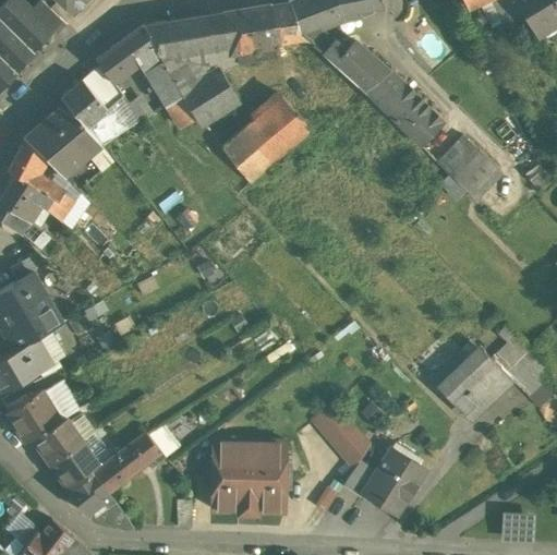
[(33,12),(20,0),(10,0),(0,10),(0,17),(33,51),(33,50),(51,32),(50,29),(33,12)]
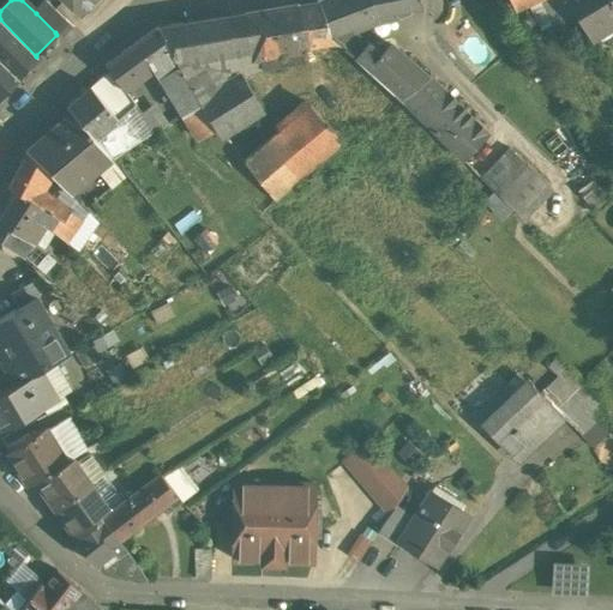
[(97,0),(64,0),(82,17),(97,0)]
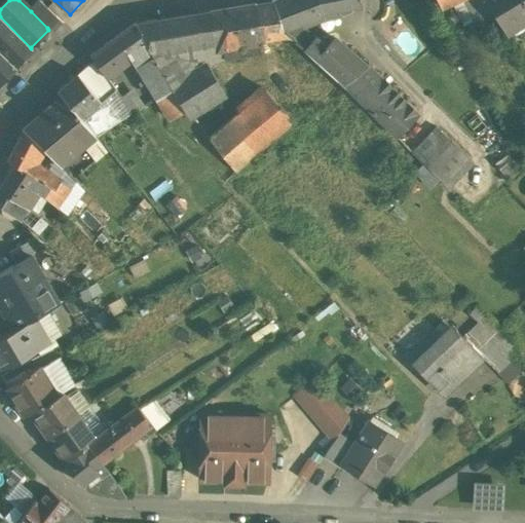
[(280,0),(272,4),(283,32),(285,34),(323,20),(339,14),(339,15),(342,16),(350,14),(352,10),(351,6),(361,3),(360,1),(355,3),(354,0),(280,0)]
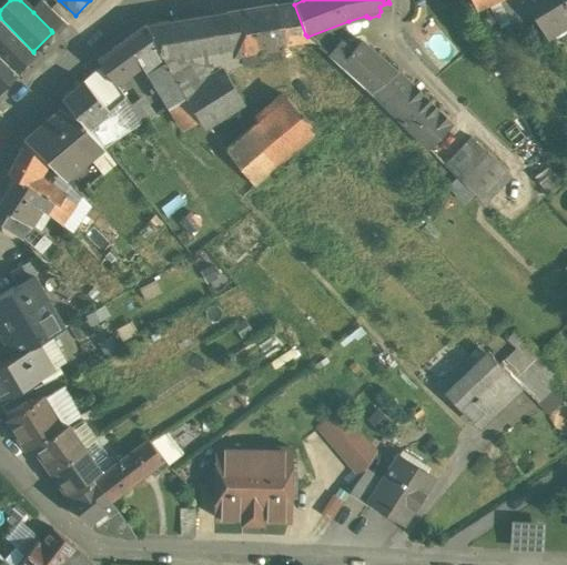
[(472,0),(477,11),(500,0),(502,0),(472,0)]
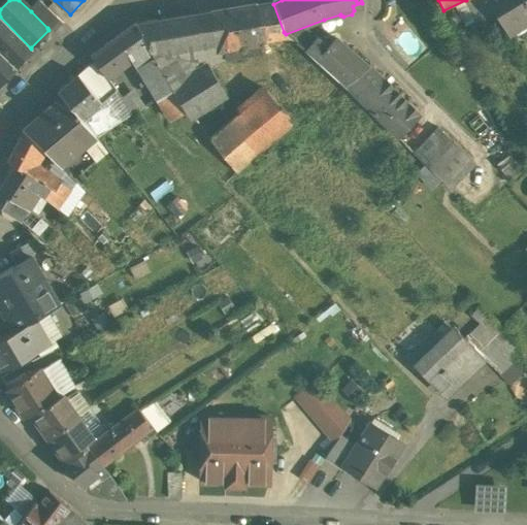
[(485,0),(466,0),(465,0),(475,22),(476,23),(493,12),(485,0)]
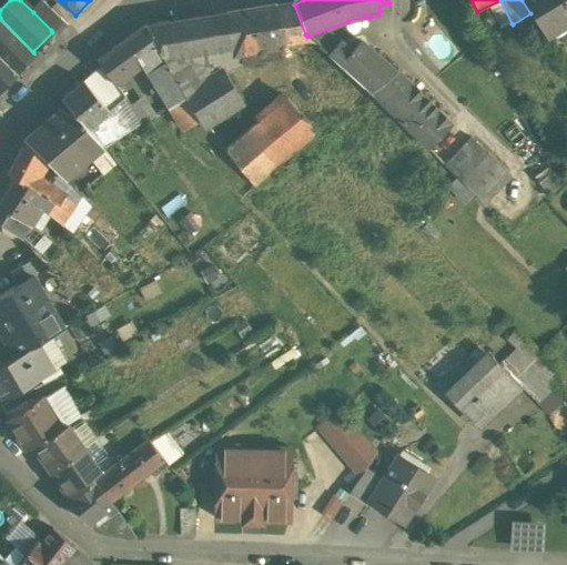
[(566,0),(523,0),(547,38),(566,26),(566,0)]
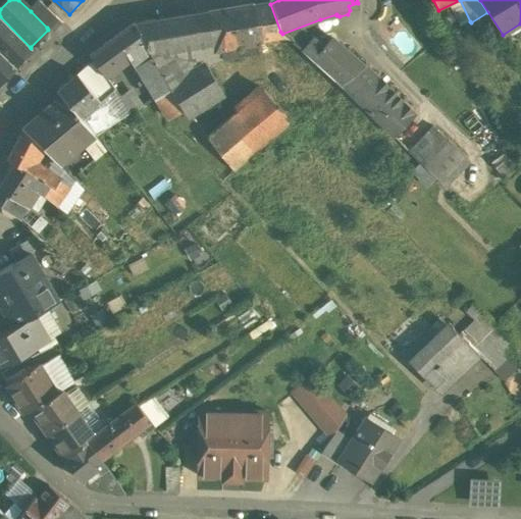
[(56,18),(40,2),(31,11),(47,28),(56,18)]
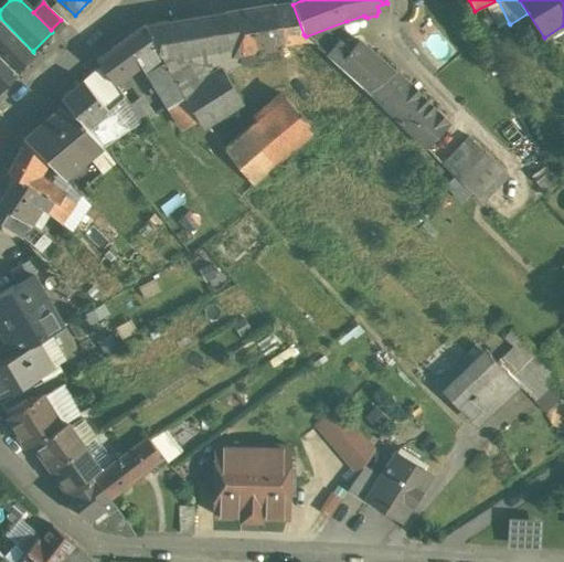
[(274,7),(226,14),(233,51),(234,56),(242,55),(262,52),(263,61),(282,59),(280,51),(315,45),(306,36),(304,34),(293,4),(274,7)]
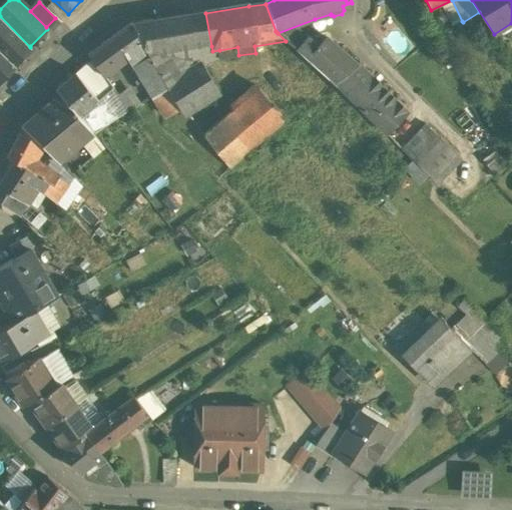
[(479,12),(463,22),(462,21),(457,24),(466,40),(488,27),(479,12)]
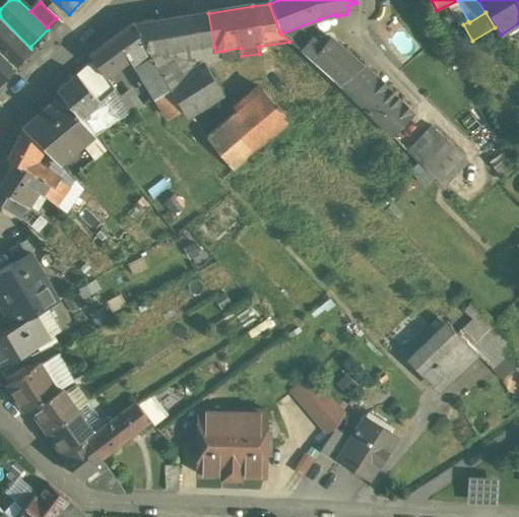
[(208,13),(135,25),(151,57),(175,54),(214,47),(208,13)]
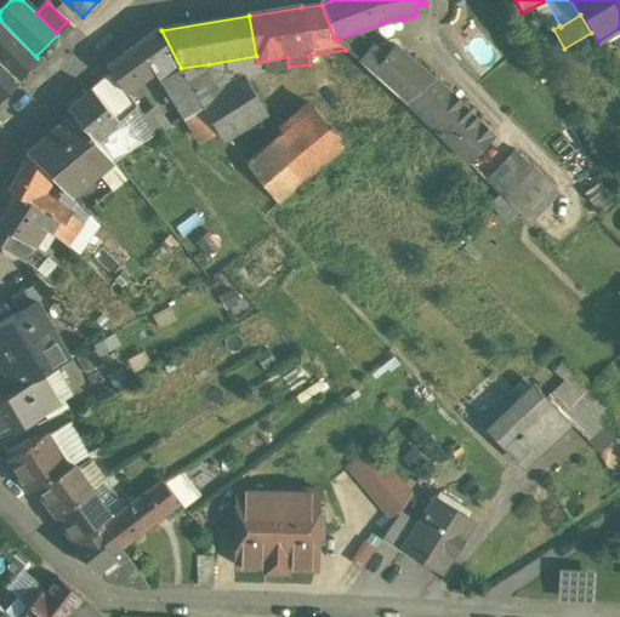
[(37,57),(0,20),(0,62),(17,79),(39,58),(37,56),(37,57)]
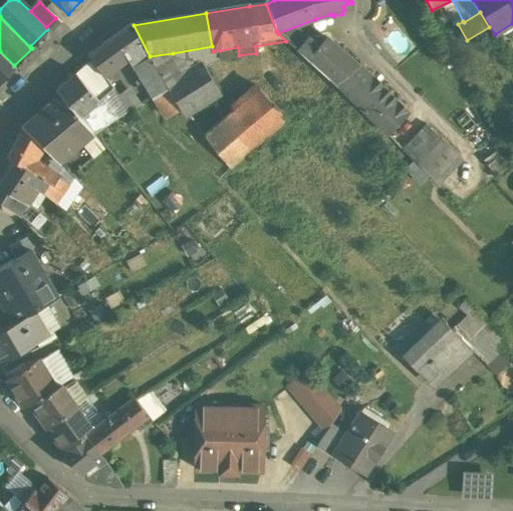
[(134,25),(89,57),(92,61),(92,62),(104,79),(119,69),(116,66),(127,58),(154,100),(170,90),(150,58),(150,56),(134,25)]
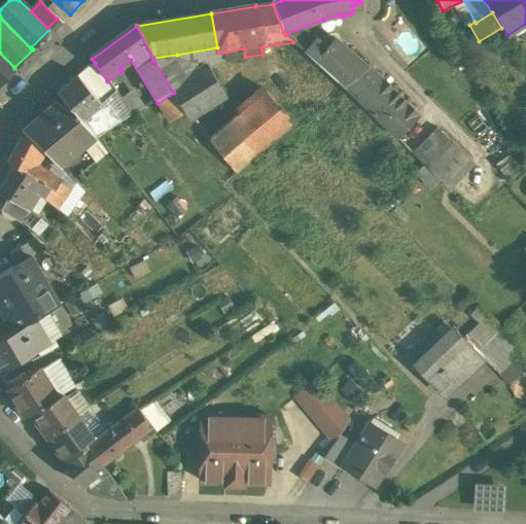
[(365,70),(337,41),(327,51),(317,41),(306,54),(309,56),(344,89),(397,139),(419,116),(367,68),(365,70)]
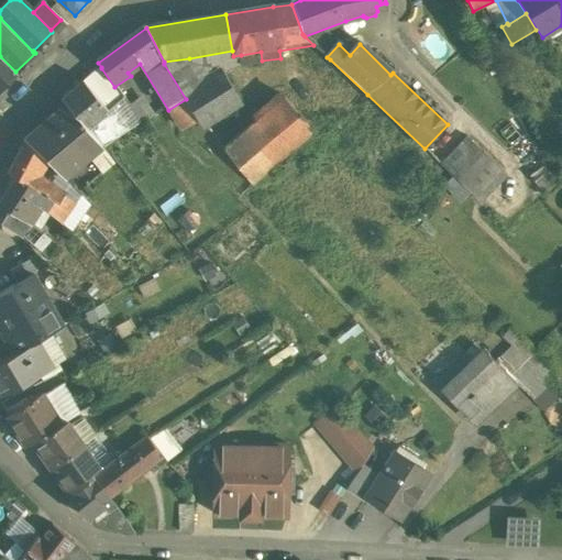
[(261,52),(241,55),(242,64),(262,61),(261,52)]
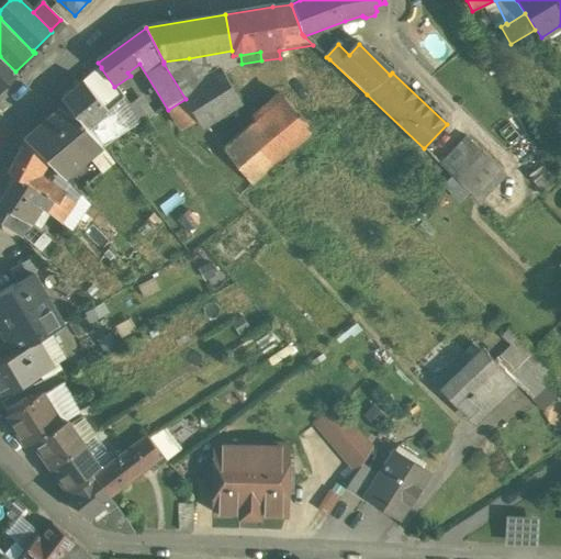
[(15,71),(0,56),(0,90),(18,73),(15,71)]
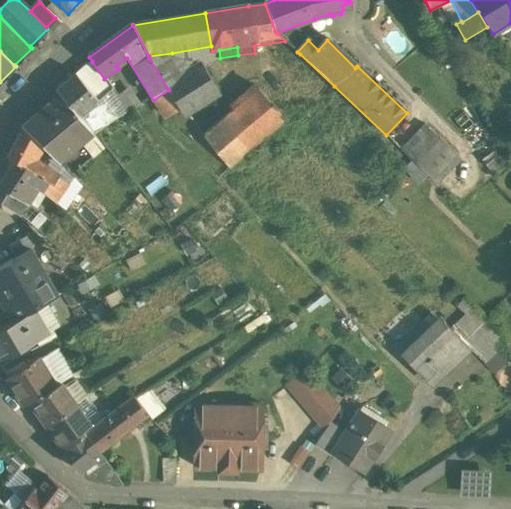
[(172,53),(149,56),(169,90),(184,115),(219,93),(204,67),(198,65),(184,72),(172,53)]
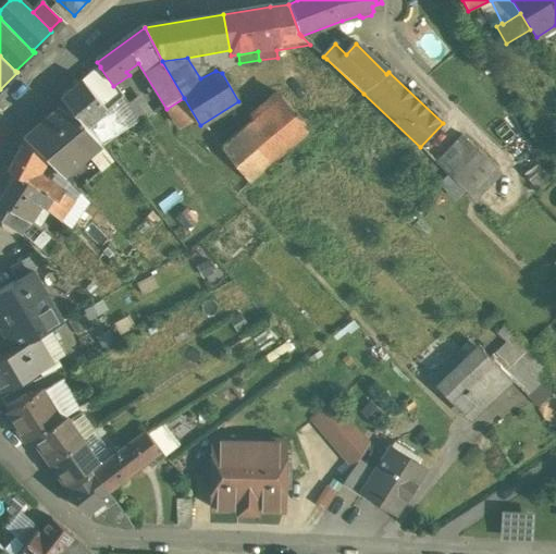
[(113,86),(100,68),(83,82),(108,112),(123,99),(113,86)]
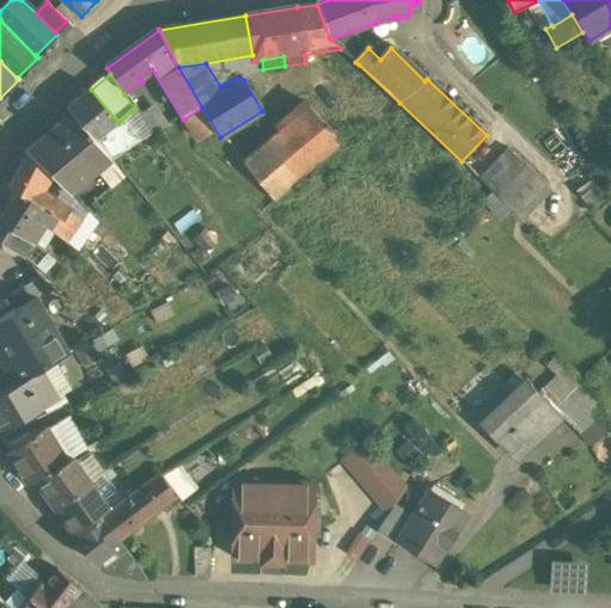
[(118,123),(91,90),(68,108),(74,115),(96,141),(118,123)]
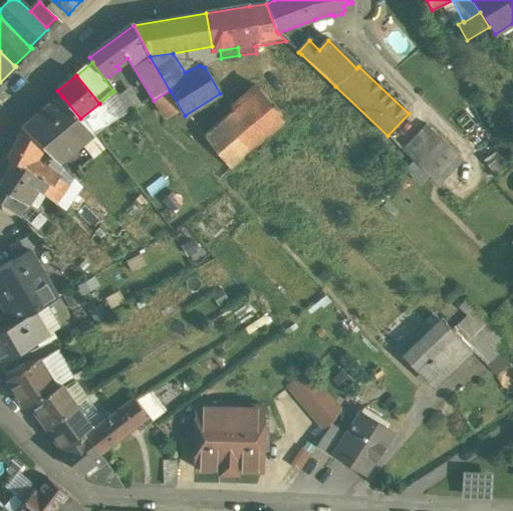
[(260,89),(204,136),(230,169),(288,120),(260,89)]
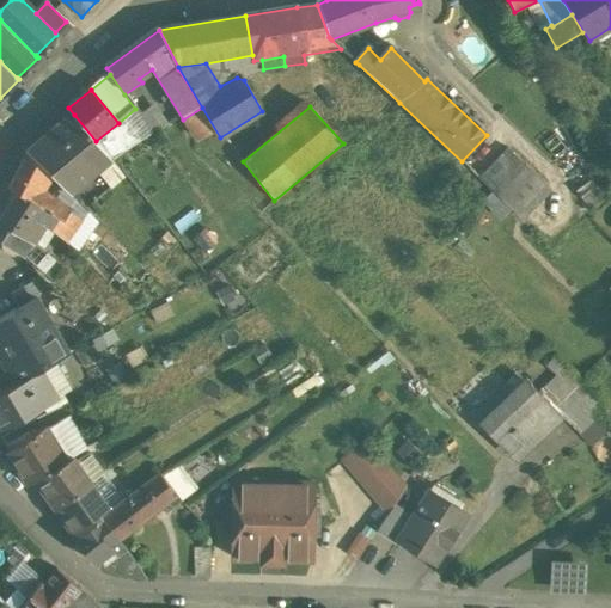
[(118,123),(96,141),(107,154),(114,163),(153,136),(140,116),(135,109),(118,123)]
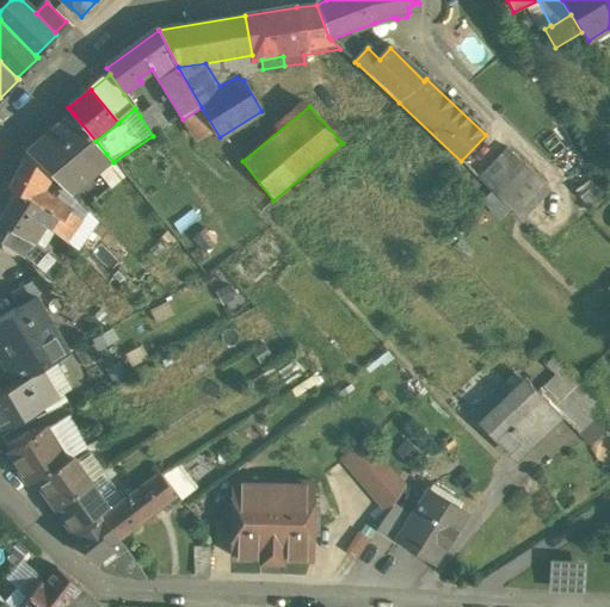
[(162,129),(148,110),(140,116),(153,136),(162,129)]
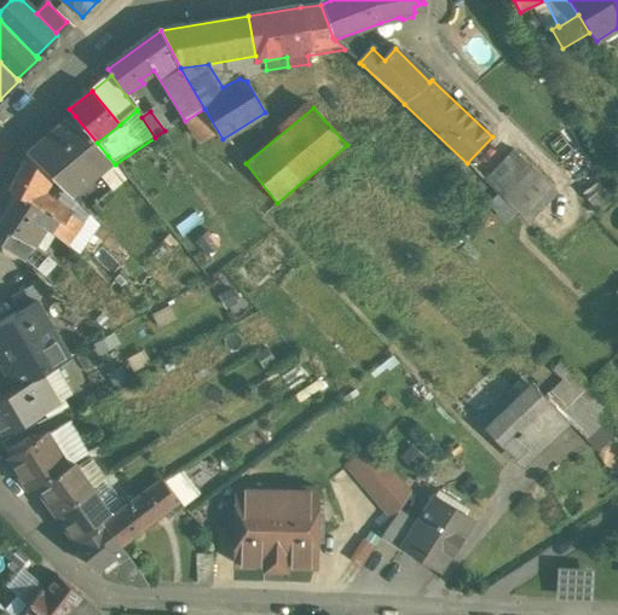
[(75,116),(28,156),(29,157),(50,173),(67,191),(108,156),(97,143),(75,116)]
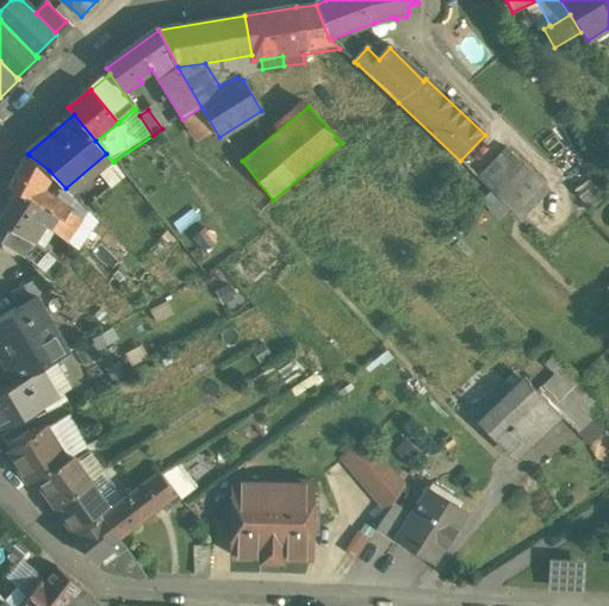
[(479,179),(496,195),(524,167),(508,150),(479,179)]
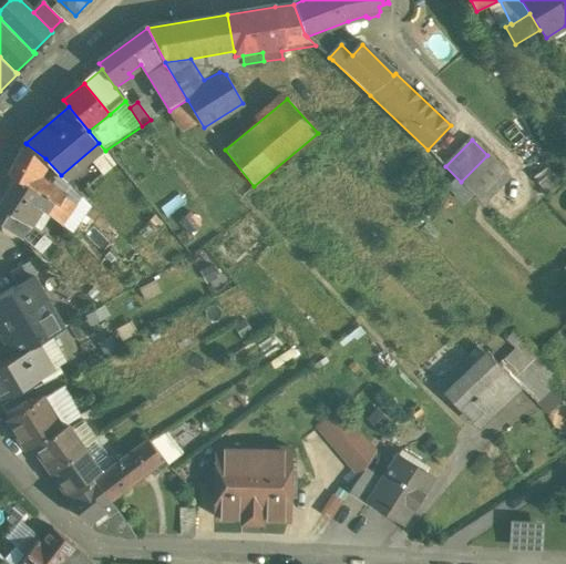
[(68,197),(47,183),(34,176),(35,175),(45,159),(27,144),(8,173),(17,180),(34,193),(37,191),(55,205),(60,208),(68,197)]
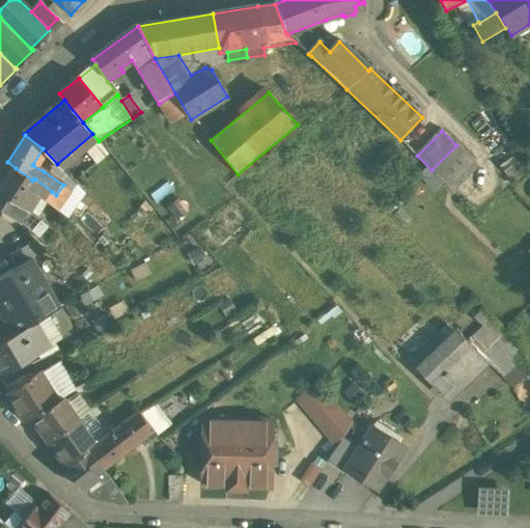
[(456,145),(431,170),(450,190),(475,165),(456,145)]
